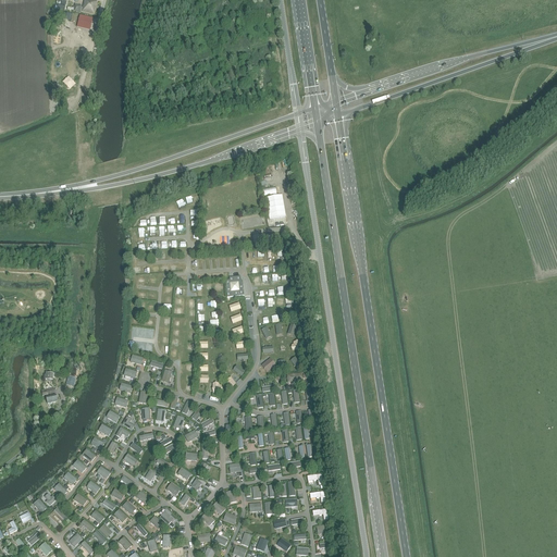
[(97,2),(86,0),(84,0),(84,4),(79,3),(78,9),(77,9),(76,12),(82,13),(82,12),(95,14),(97,2)]
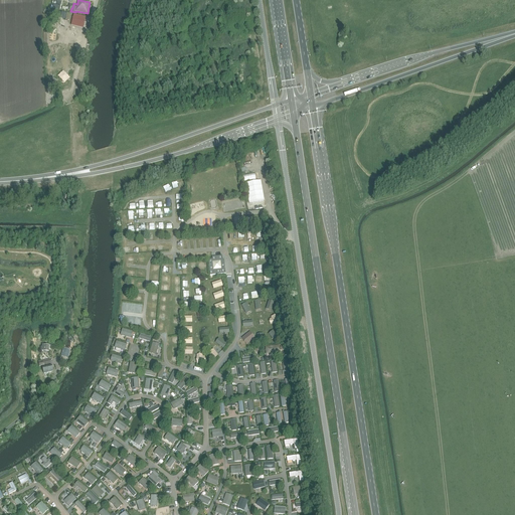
[(86,18),(73,15),(71,25),(83,28),(86,18)]
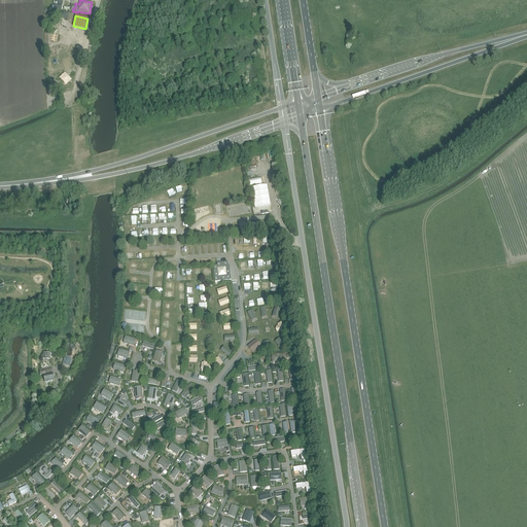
[(229,266),(227,261),(217,264),(217,266),(213,266),(215,282),(231,280),(230,266),(229,266)]
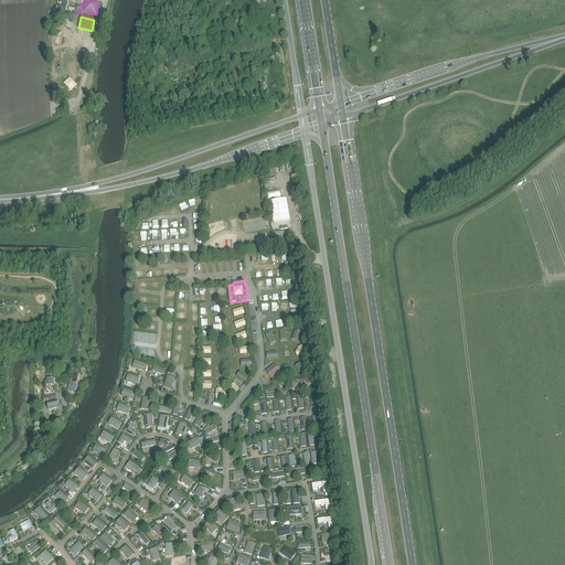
[(125,372),(141,377),(146,379),(150,364),(128,358),(126,369),(125,372)]
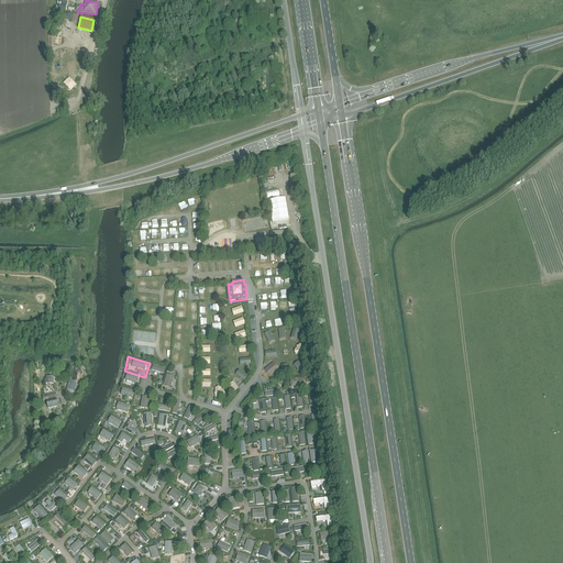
[(167,368),(150,363),(145,377),(151,379),(148,386),(161,390),(167,368)]
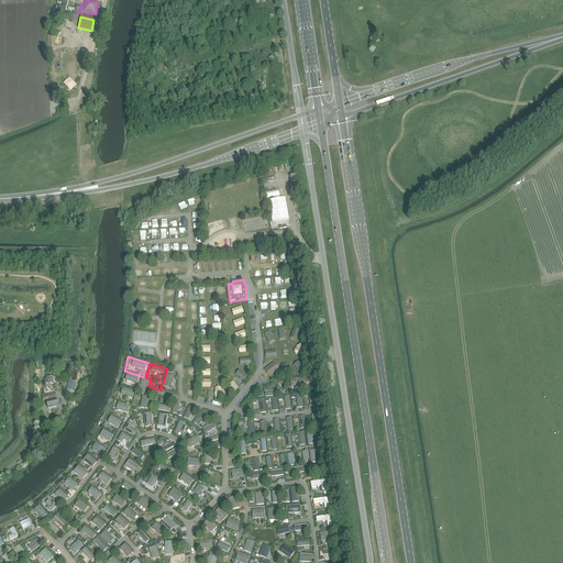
[(170,367),(167,367),(167,368),(161,390),(176,395),(177,395),(178,394),(177,386),(177,383),(178,378),(178,376),(177,374),(175,370),(170,367)]
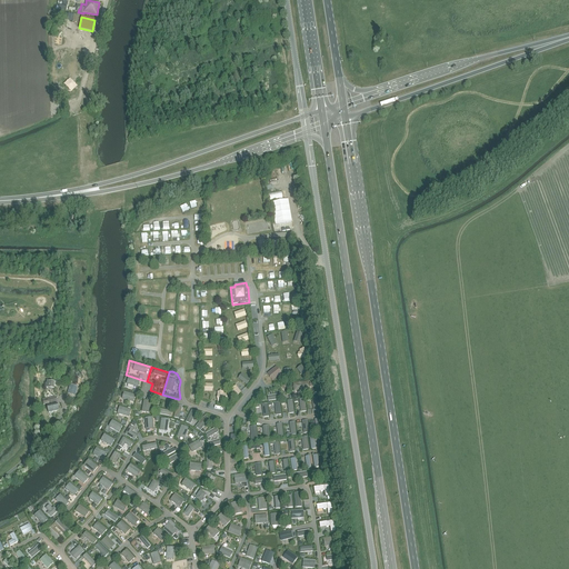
[(125,378),(120,389),(130,392),(138,395),(140,388),(142,380),(126,375),(125,378)]
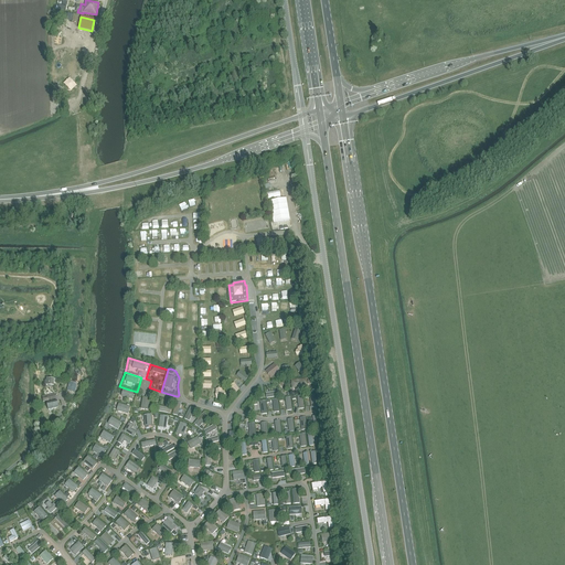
[(311,394),(309,376),(284,380),(285,397),(290,396),(300,395),(311,394)]
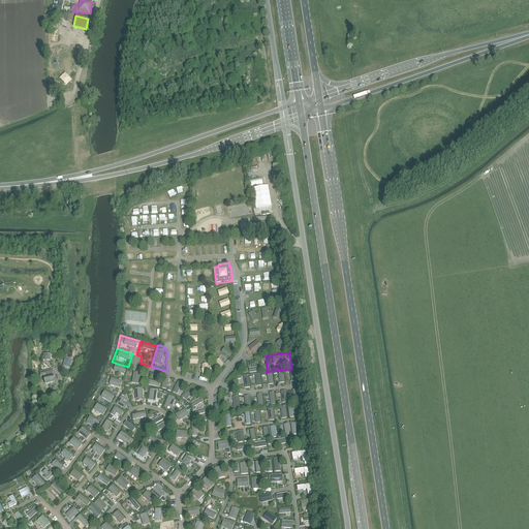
[(267,372),(266,355),(248,356),(238,369),(251,374),(261,372),(267,372)]
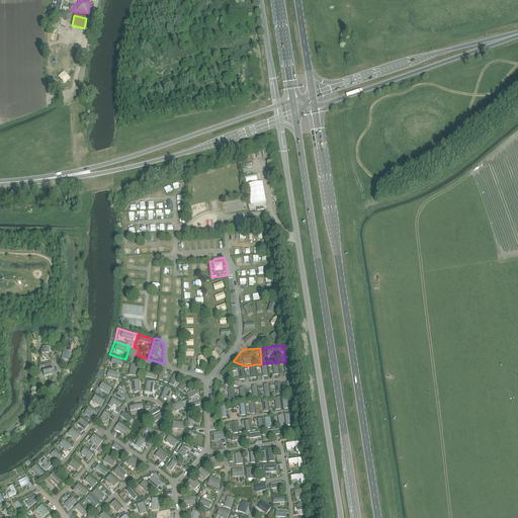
[(109,354),(105,368),(116,371),(120,373),(123,366),(125,359),(118,357),(109,354)]
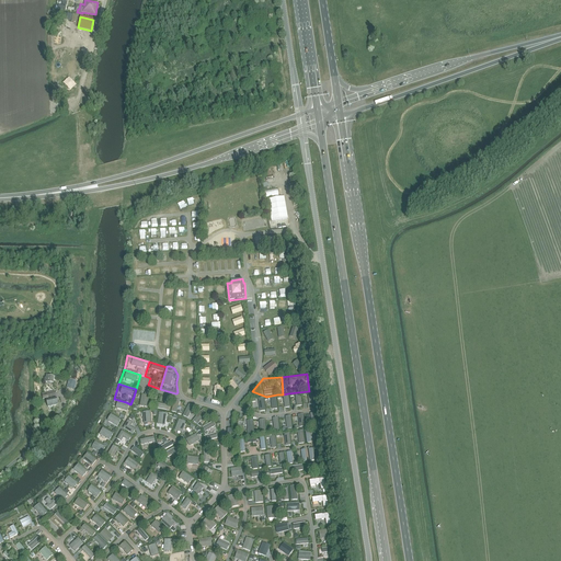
[(52,398),(52,397),(56,396),(55,391),(42,395),(43,399),(49,398),(50,399),(46,400),(48,407),(57,404),(56,398),(52,398)]
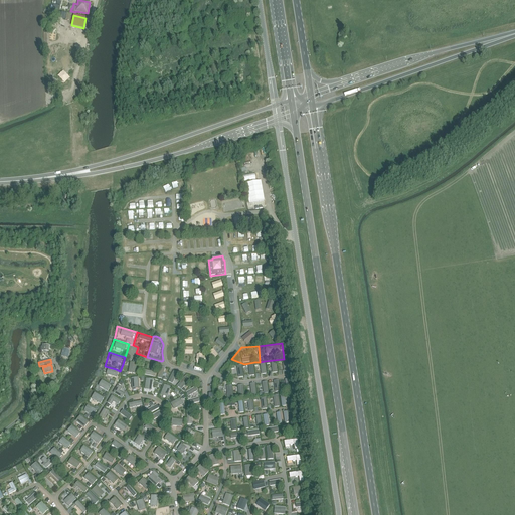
[(244,364),(231,359),(220,374),(242,380),(244,364)]
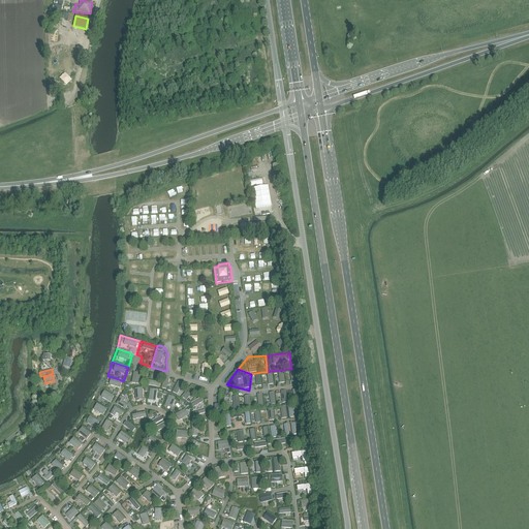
[(261,372),(251,374),(249,391),(250,391),(263,390),(261,372)]
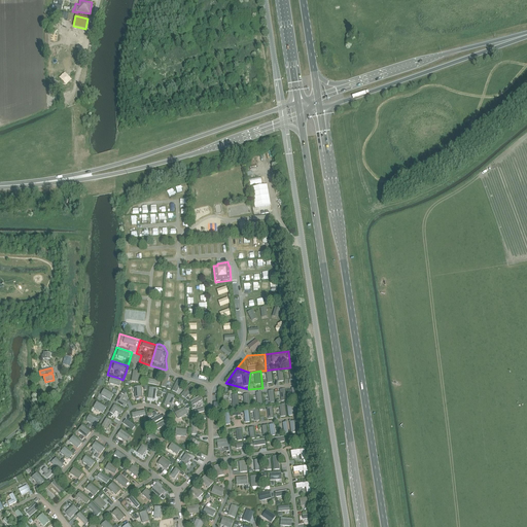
[(103,383),(102,387),(115,394),(116,395),(117,396),(125,387),(124,384),(123,381),(123,380),(118,378),(107,375),(106,378),(103,383)]
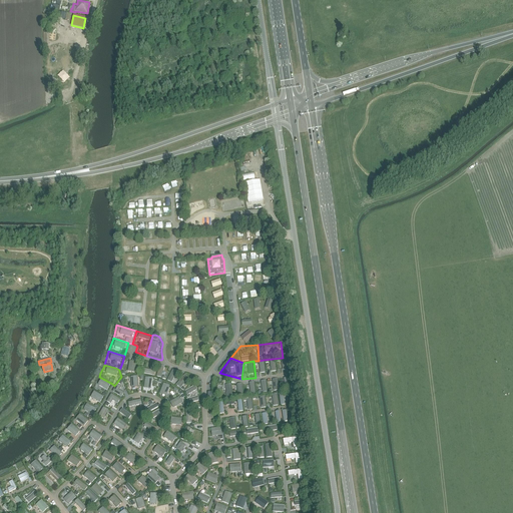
[(156,377),(161,378),(164,367),(159,366),(156,377)]
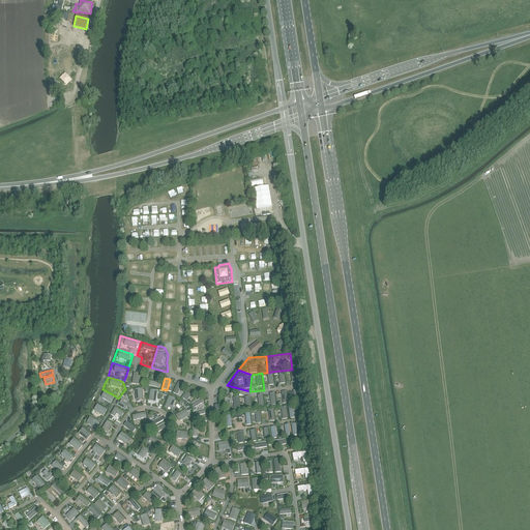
[(173,393),(177,395),(182,385),(178,383),(173,393)]
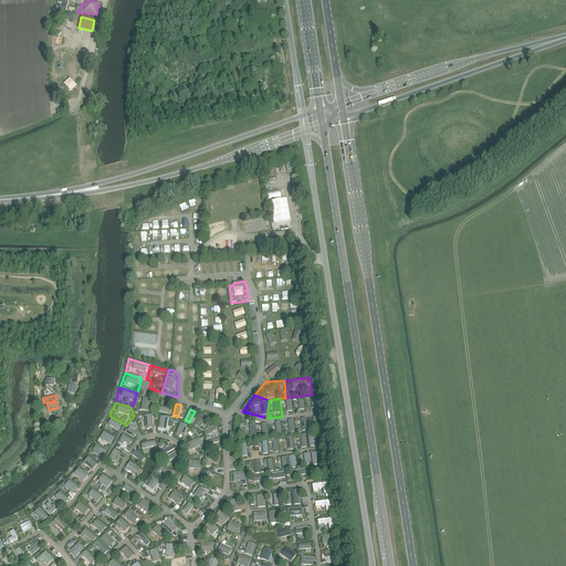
[(195,425),(199,429),(208,418),(203,415),(195,425)]
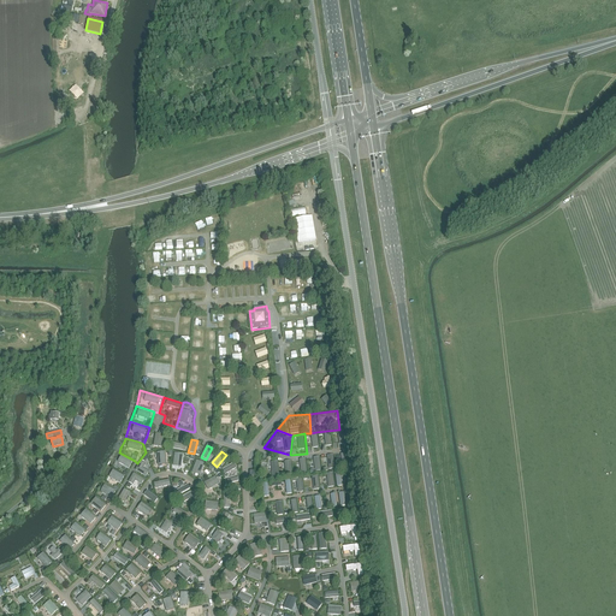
[(331,454),(333,472),(345,469),(343,451),(331,454)]
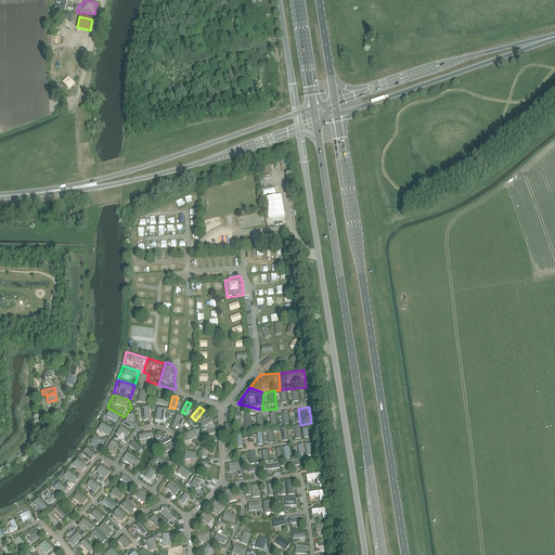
[(102,416),(100,422),(114,429),(121,415),(107,408),(102,416)]
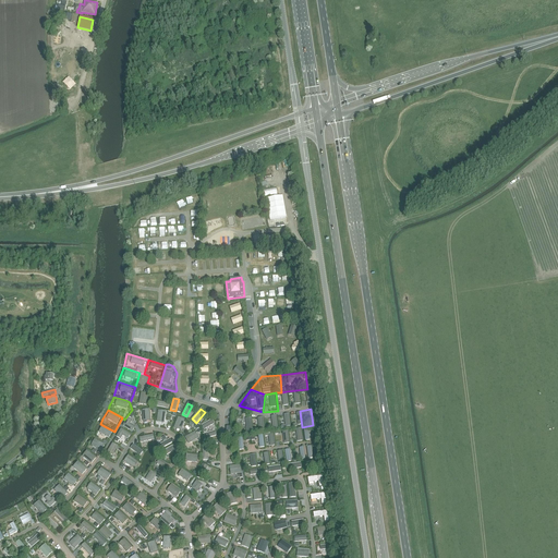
[(137,432),(141,429),(132,410),(124,420),(120,426),(132,437),(134,434),(137,432)]
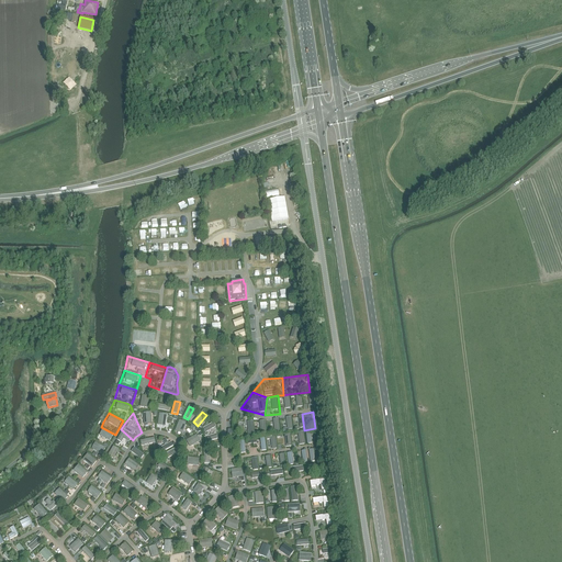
[(168,415),(159,413),(157,425),(166,427),(168,415)]
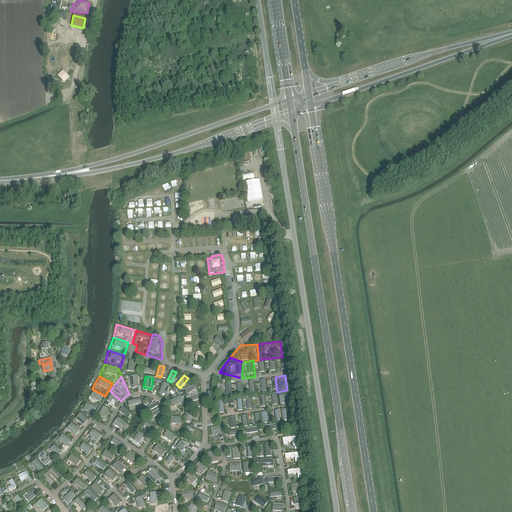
[(231,380),(218,376),(217,400),(230,399),(233,398),(231,380)]
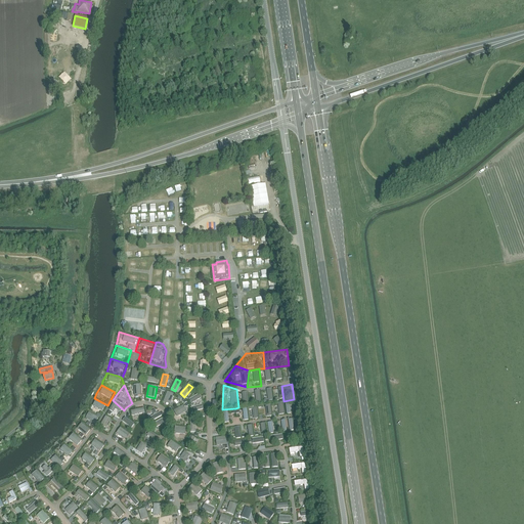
[(281,386),(271,387),(273,402),(284,401),(281,386)]
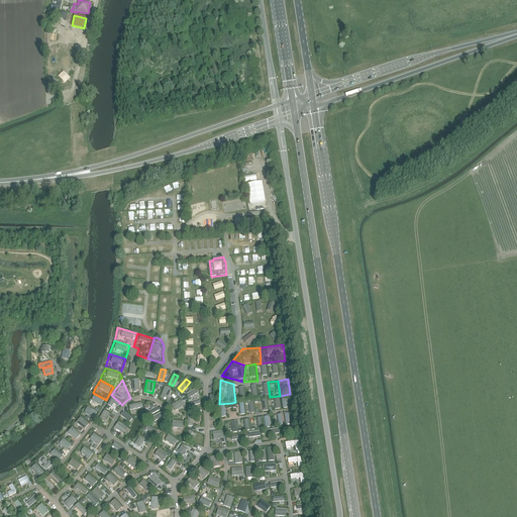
[(270,397),(268,382),(257,384),(260,398),(270,397)]
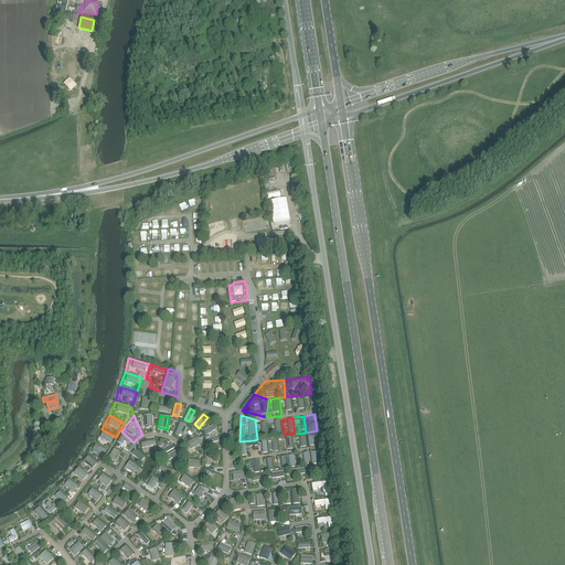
[(203,449),(222,449),(222,427),(222,419),(203,433),(203,449)]
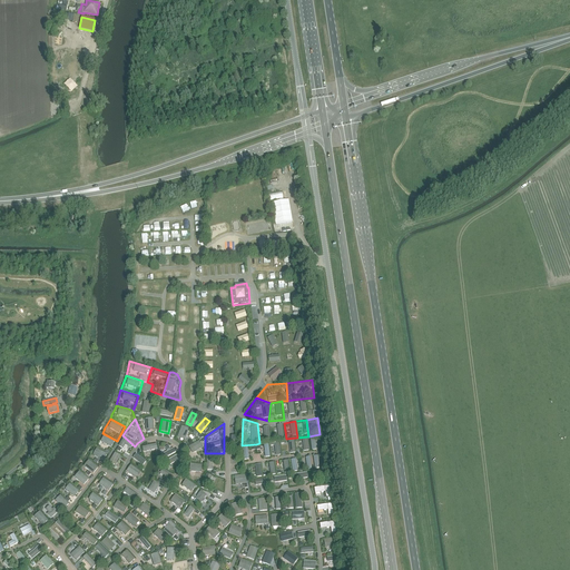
[(263,424),(257,423),(259,443),(269,442),(271,442),(268,425),(265,425),(263,424)]
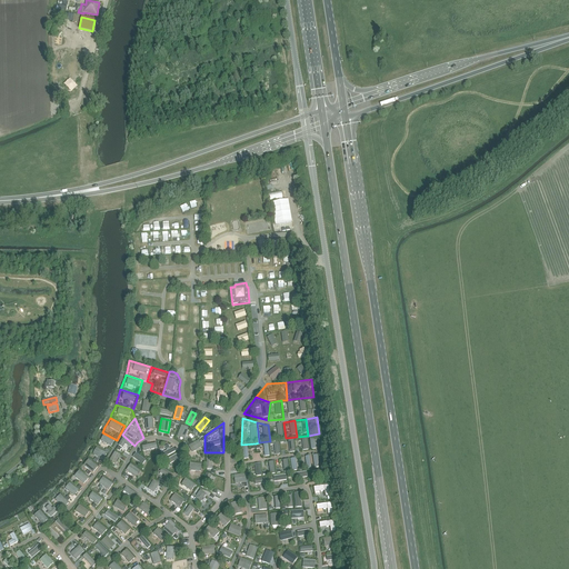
[(283,422),(268,425),(270,441),(280,439),(286,438),(283,422)]
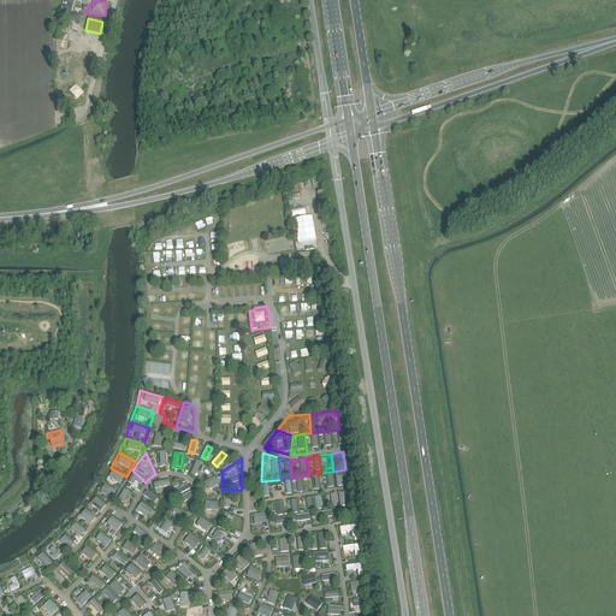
[(191,473),(199,477),(203,465),(196,461),(191,473)]
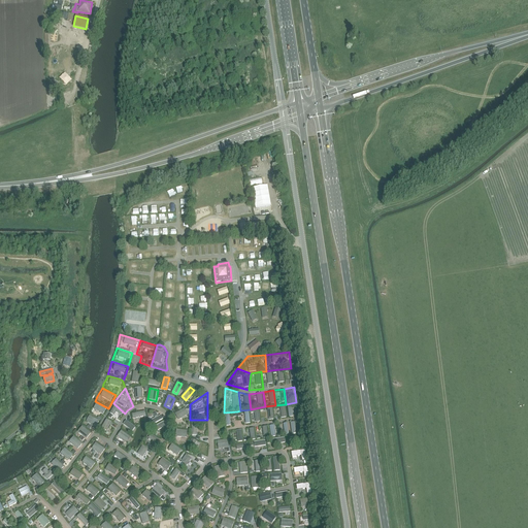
[(94,403),(87,414),(95,418),(101,421),(108,408),(95,401),(94,403)]
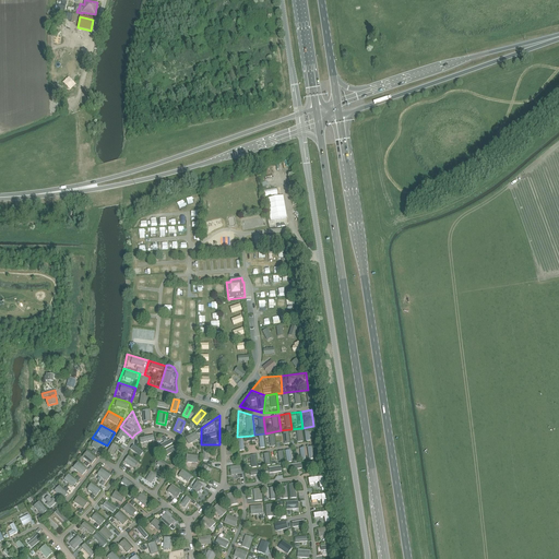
[(313,426),(302,428),(305,443),(316,441),(313,426)]
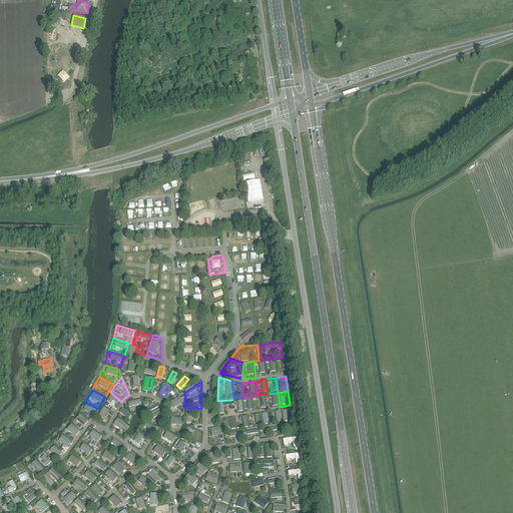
[(110,392),(102,406),(114,414),(120,404),(121,402),(110,392)]
